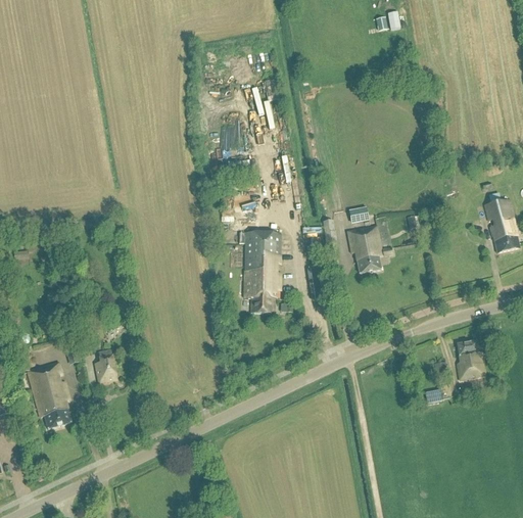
[(375,17),(378,30),(387,28),(385,15),(375,17)]
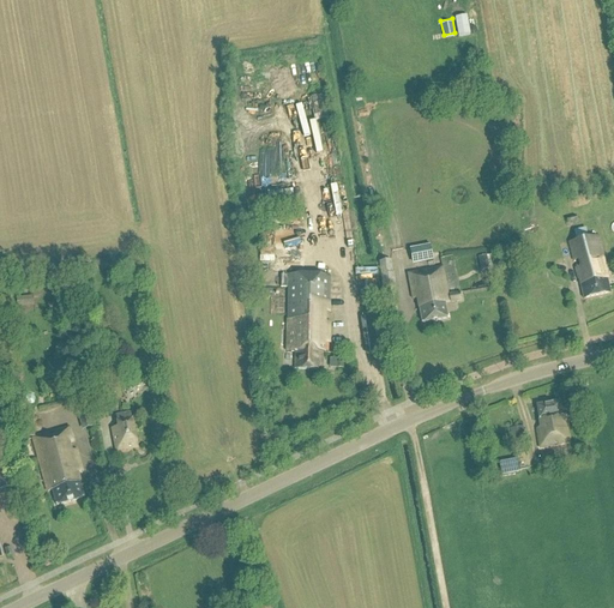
[(355,205),(347,205),(350,230),(357,229),(355,205)]
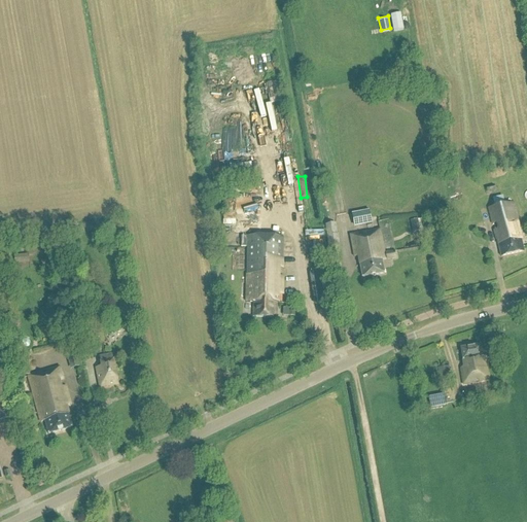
[(222,211),(236,211),(236,197),(222,197),(222,211)]
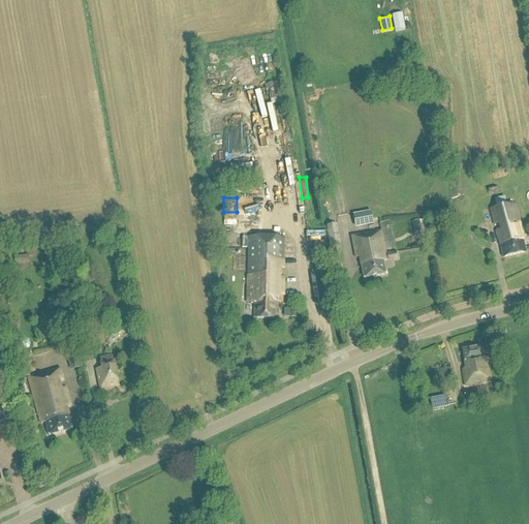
[(516,199),(489,205),(493,222),(498,221),(499,227),(495,228),(499,244),(500,244),(503,254),(526,249),(523,237),(525,237),(516,199)]
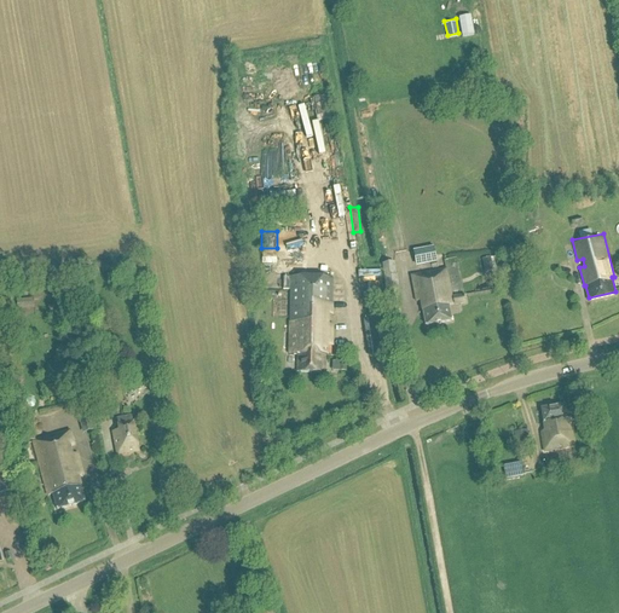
[(409,246),(412,262),(434,258),(431,242),(409,246)]
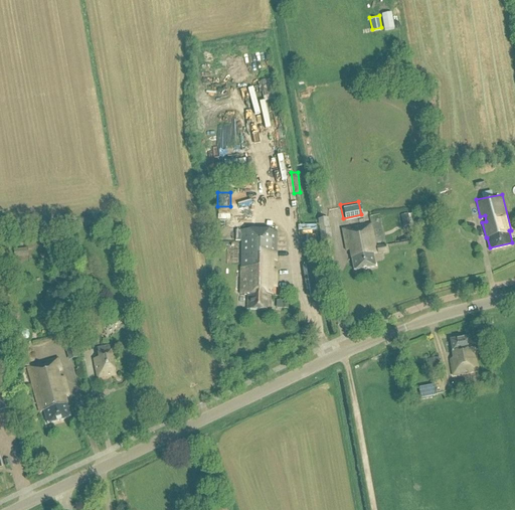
[(333,260),(327,214),(318,216),(323,262),(333,260)]
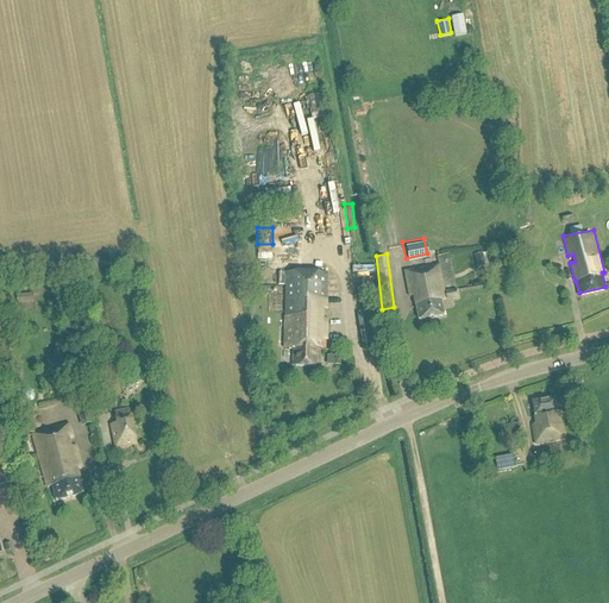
[(441,296),(458,294),(457,287),(450,288),(450,286),(444,287),(439,261),(405,267),(410,293),(414,291),(419,316),(444,312),(441,296)]
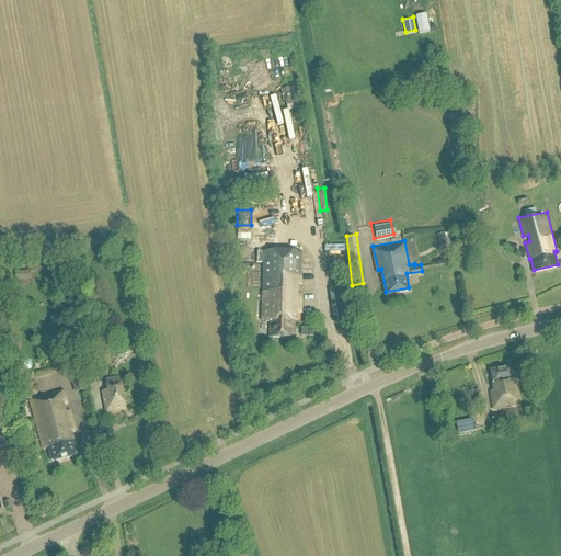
[(256,259),(262,259),(262,309),(262,318),(268,318),(268,333),(270,333),(295,335),(295,319),(300,319),(300,309),(301,309),(301,249),(301,247),(256,247),(256,259)]
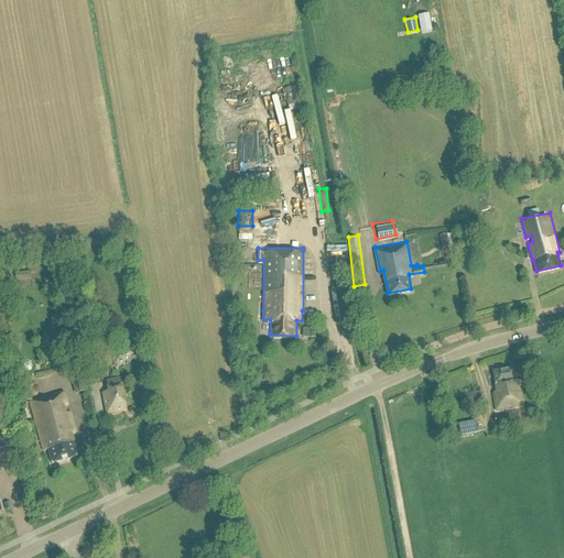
[(15,269),(17,277),(32,276),(32,267),(15,269)]
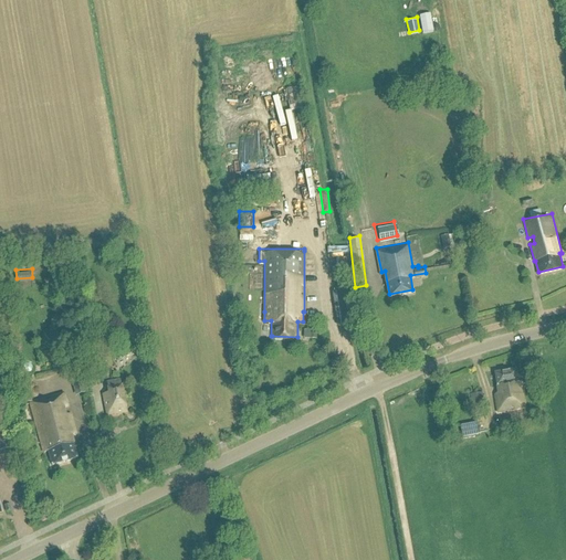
[(101,347),(102,355),(111,354),(109,346),(101,347)]
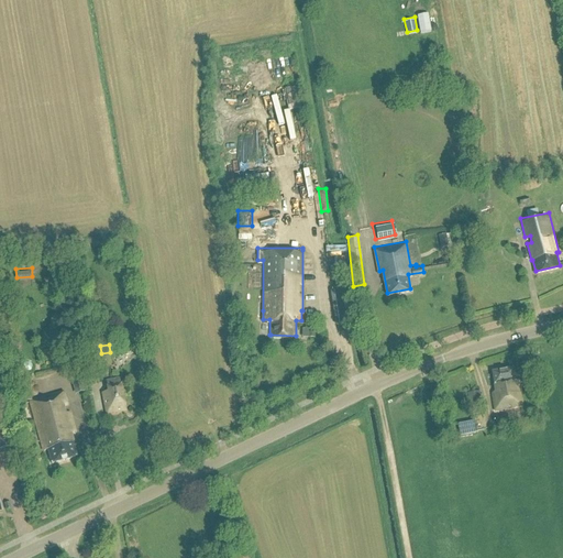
[(494,408),(523,403),(519,376),(515,378),(512,364),(492,368),(495,389),(490,390),(494,408)]
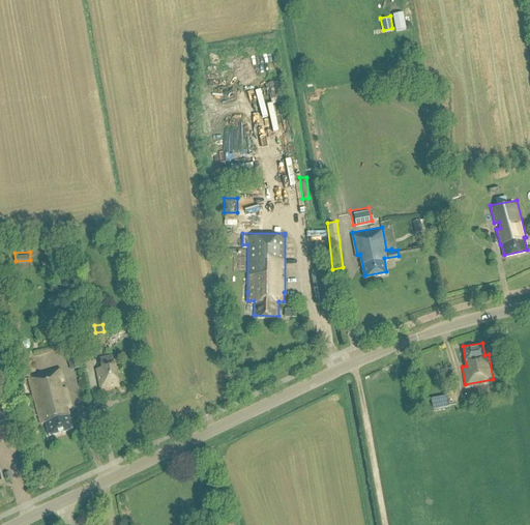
[(67,348),(72,367),(82,365),(77,346),(67,348)]
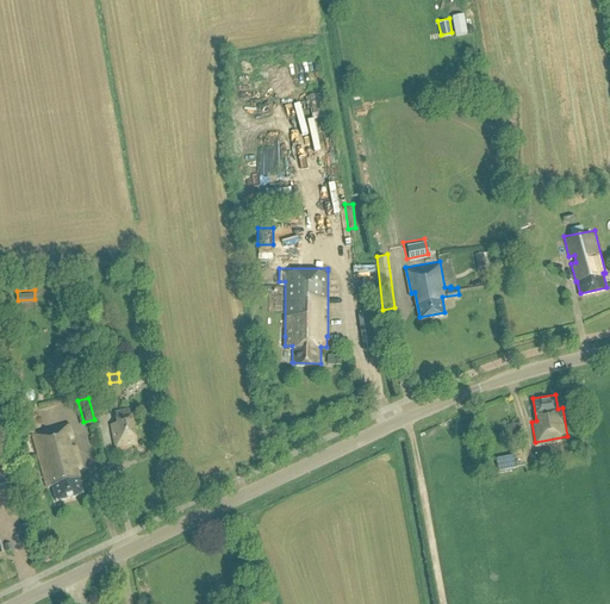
[(111,422),(116,444),(137,441),(130,405),(116,409),(118,421),(111,422)]
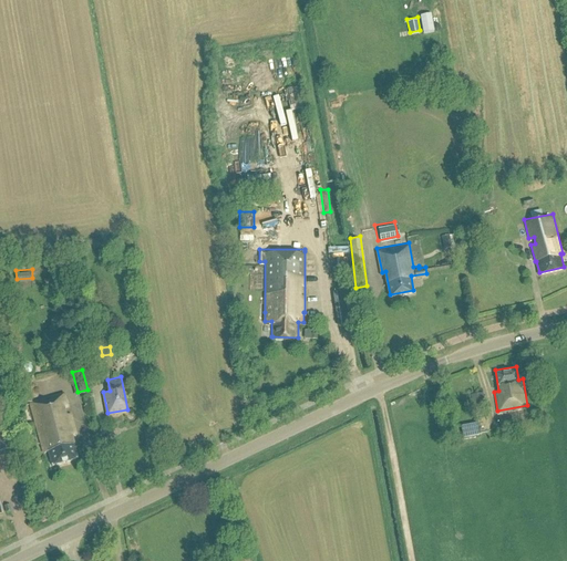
[(483,390),(471,392),(473,407),(485,405),(483,390)]
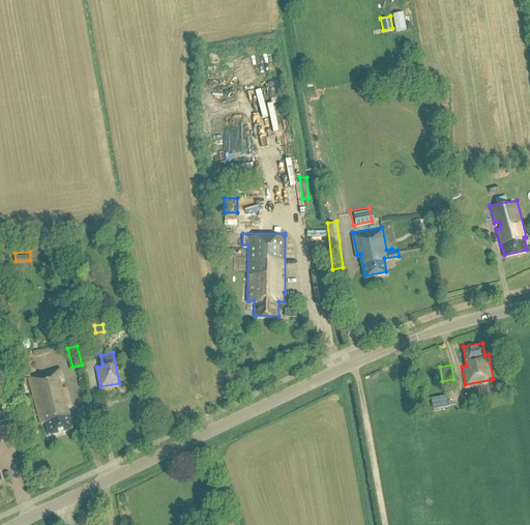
[(61,386),(59,378),(62,377),(59,367),(27,376),(40,421),(45,420),(49,433),(72,427),(66,405),(71,404),(66,385),(61,386)]
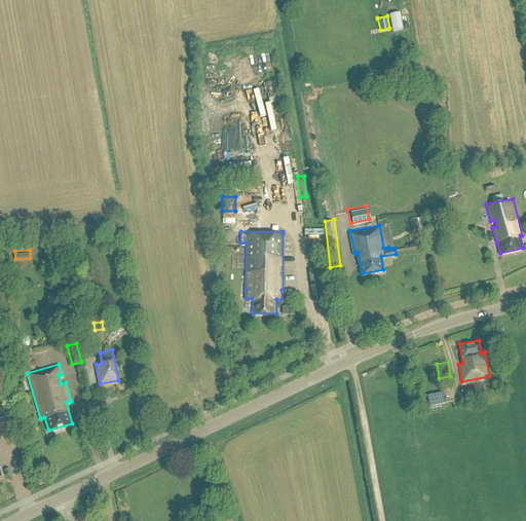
[(0,415),(9,414),(6,394),(0,394),(0,415)]
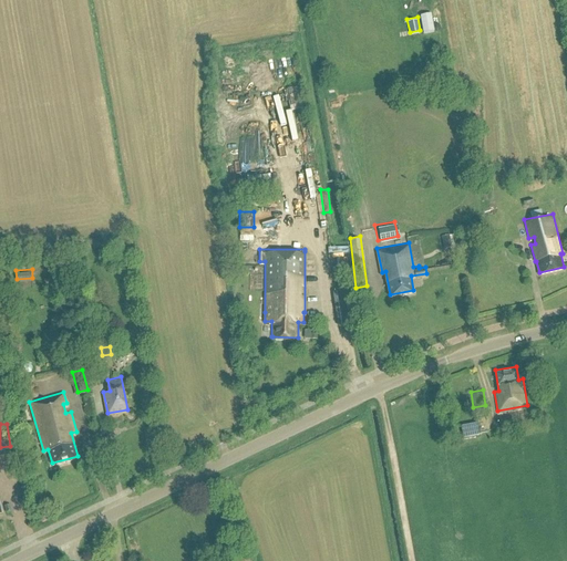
[(449,435),(453,439),(459,435),(454,429),(449,435)]
